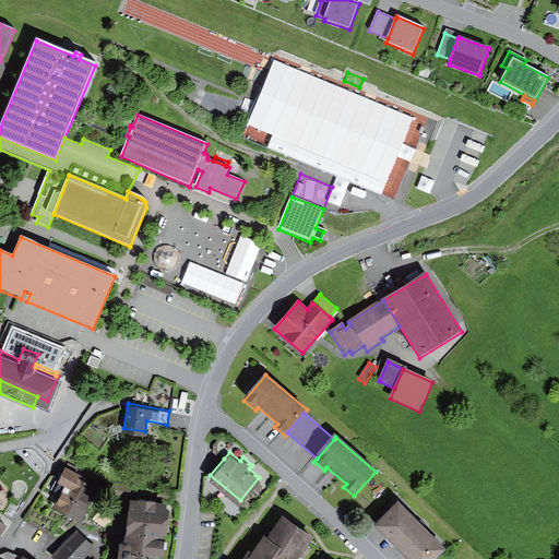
[(67,510),(84,475),(80,473),(81,471),(64,463),(57,478),(64,482),(52,503),(67,510)]
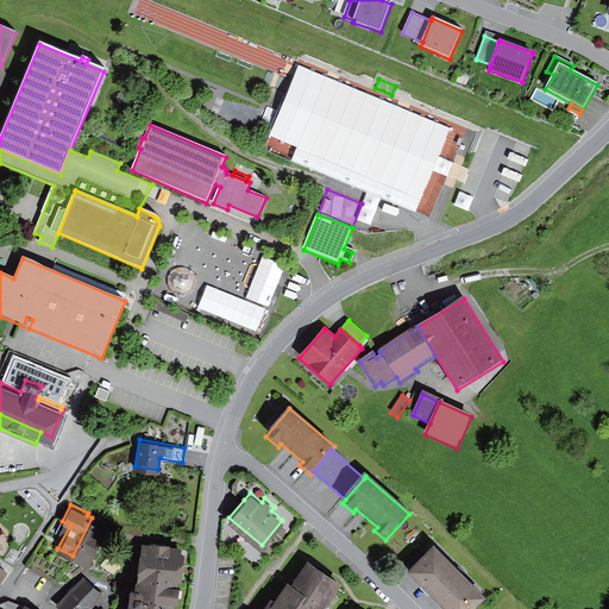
[(107,525),(92,518),(73,556),(88,563),(107,525)]
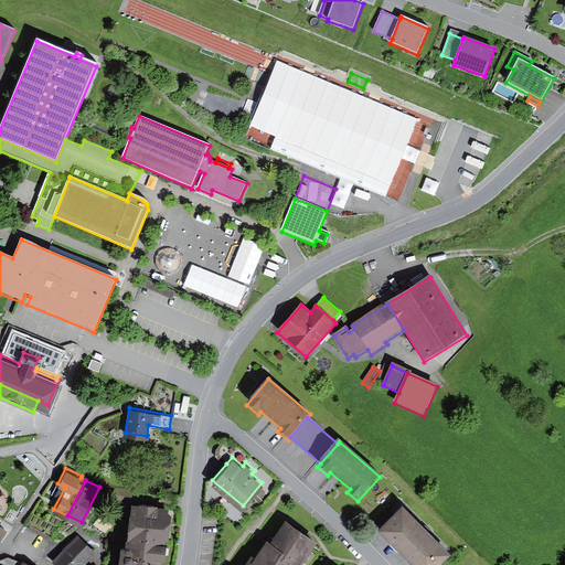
[(138,499),(132,499),(126,541),(121,541),(119,558),(120,558),(119,564),(163,564),(164,560),(161,558),(162,553),(164,553),(167,540),(164,539),(164,535),(169,535),(170,525),(172,509),(169,508),(169,503),(158,502),(158,500),(138,498),(138,499)]
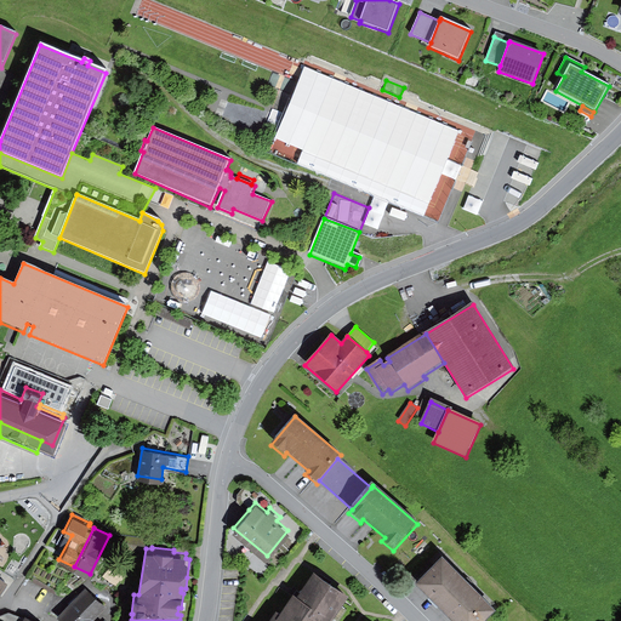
[(486,620),(496,611),(443,559),(415,588),(448,620),(486,620)]
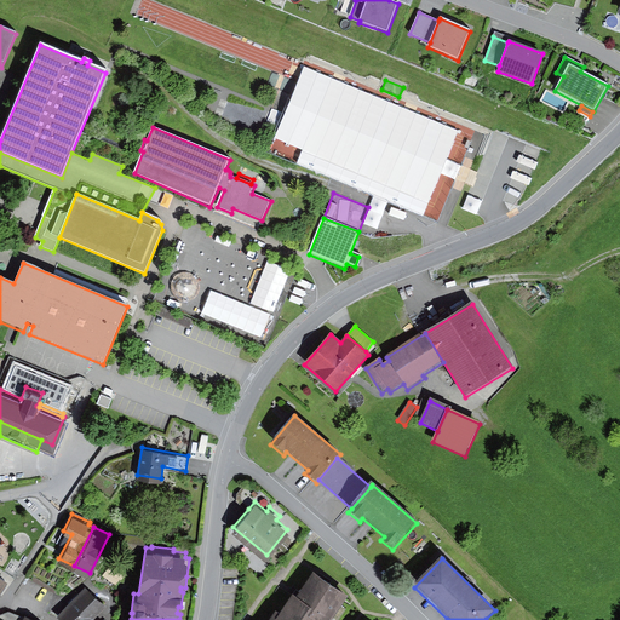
[(327,619),(349,589),(314,566),(298,590),(293,586),(277,610),(292,619),(322,619),(323,619),(326,619),(327,619)]
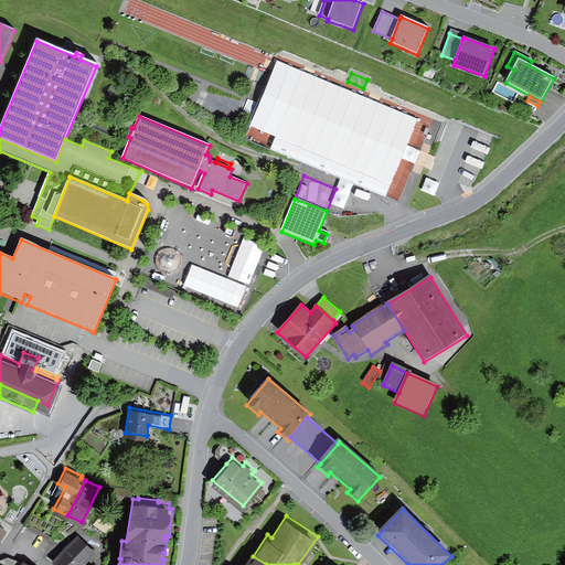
[(96,550),(77,532),(52,558),(59,564),(82,564),(85,562),(96,550)]
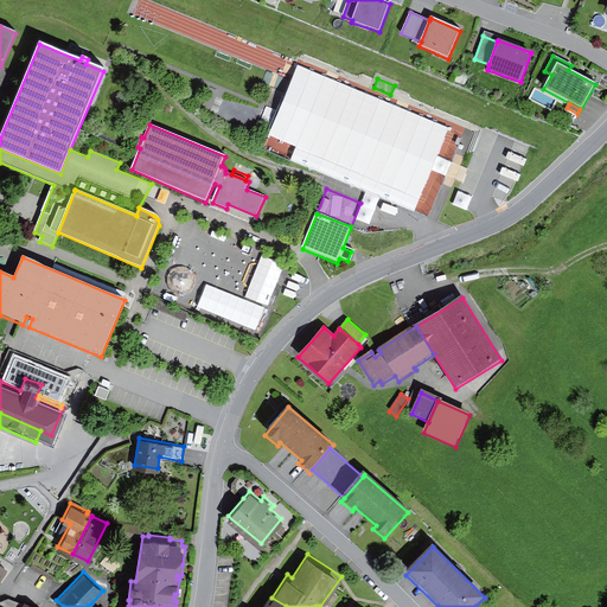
[(286,606),(272,598),(268,595),(259,606),(253,606),(251,606),(250,606),(286,606)]
